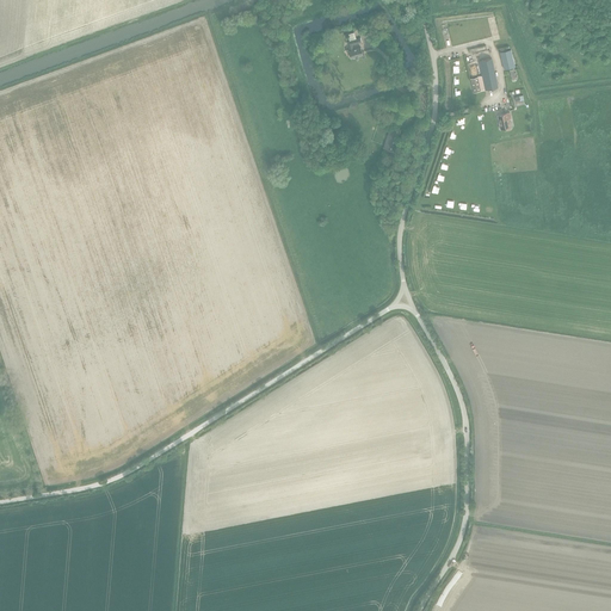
[(350,41),(347,42),(350,50),(349,50),(351,59),(356,56),(356,59),(359,57),(358,56),(360,55),(362,56),(363,56),(360,47),(353,49),(352,44),(362,42),(360,37),(357,38),(355,32),(347,35),(350,41)]
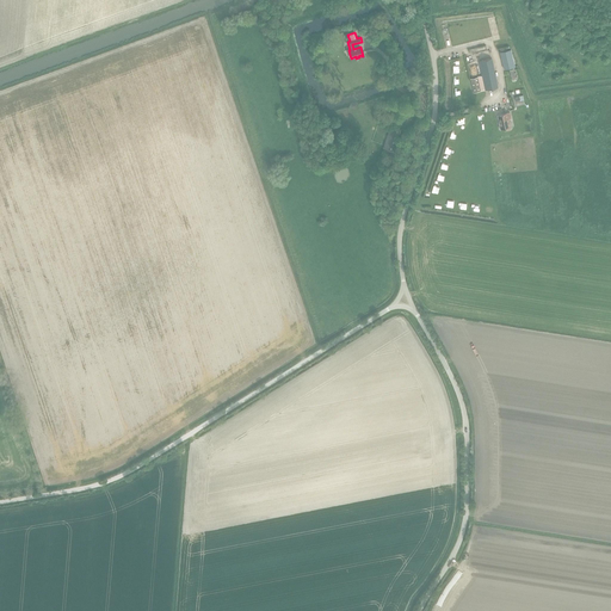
[(503,63),(513,61),(511,49),(500,51),(503,63)]
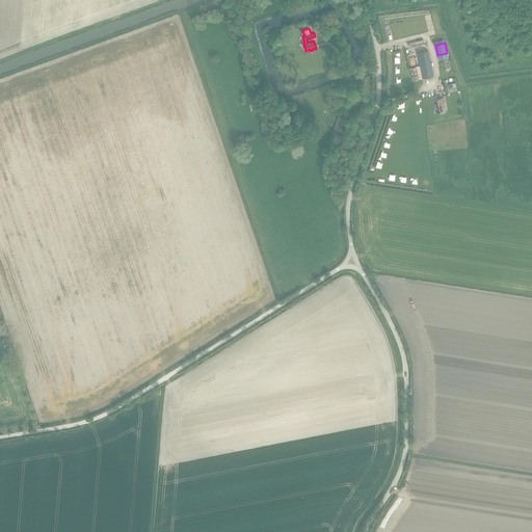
[(422,79),(433,76),(428,51),(417,53),(422,79)]
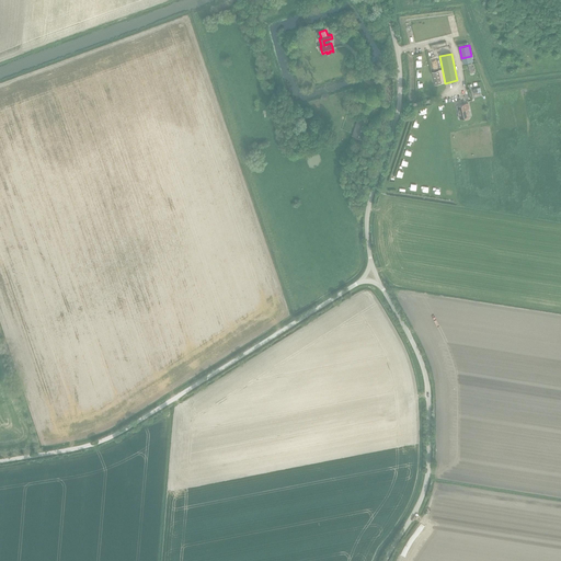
[(441,83),(438,71),(432,72),(434,86),(441,83)]
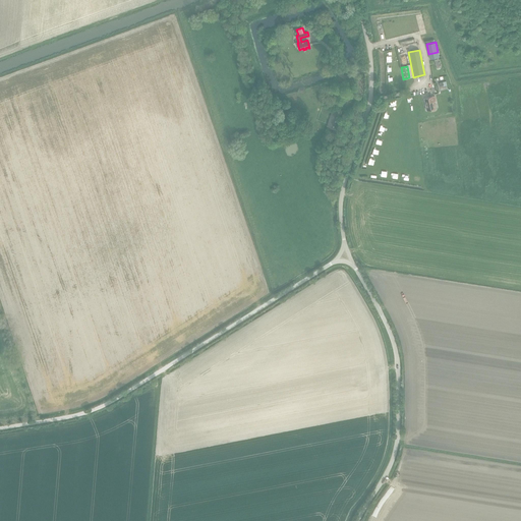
[(436,109),(433,101),(436,101),(435,96),(424,98),(426,110),(436,109)]
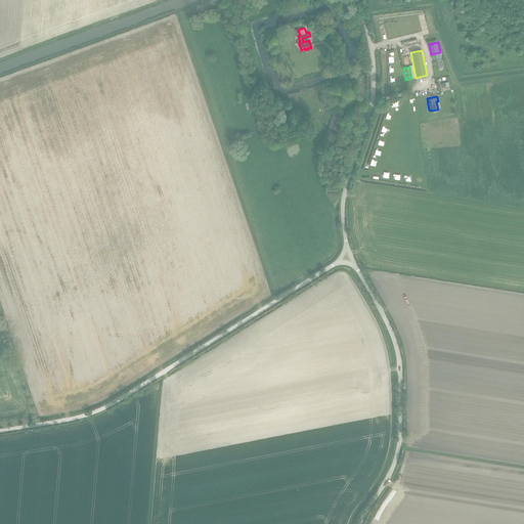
[(336,107),(329,127),(337,130),(344,111),(336,107)]
